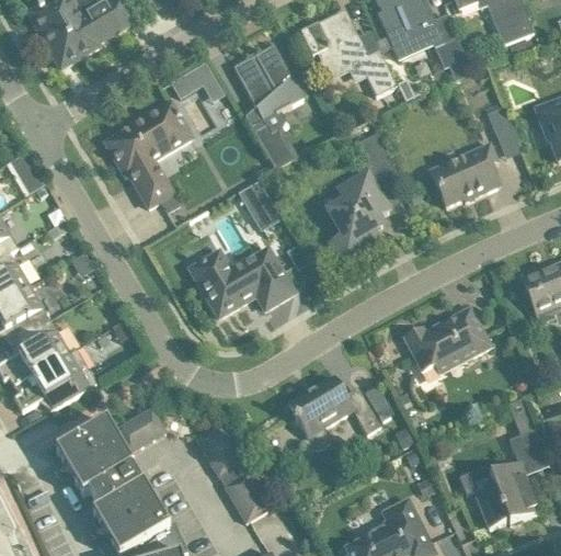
[(112,0),(100,7),(96,0),(93,0),(73,12),(66,0),(49,0),(29,12),(61,67),(99,44),(98,42),(130,22),(117,0),(112,0)]
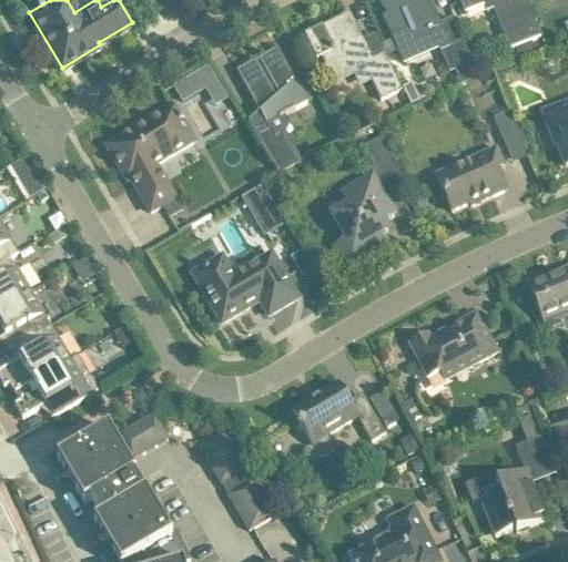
[(381,0),(383,7),(385,6),(385,7),(387,11),(383,13),(392,33),(393,37),(382,41),(385,49),(386,51),(397,47),(398,48),(404,59),(435,44),(439,43),(449,39),(443,23),(442,20),(433,2),(432,0),(381,0)]
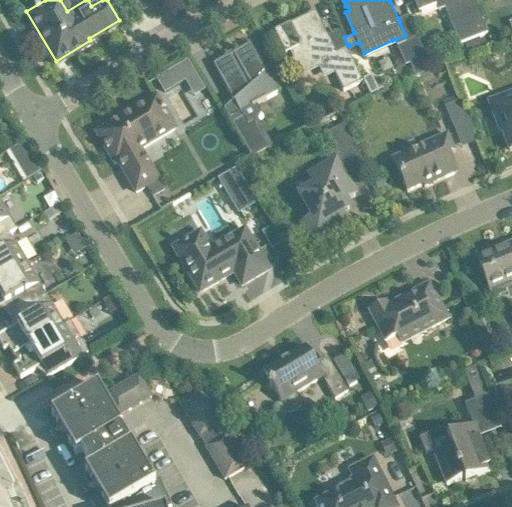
[(439,7),(445,5),(454,28),(455,27),(460,40),(487,30),(482,17),(483,17),(476,0),(415,0),(417,4),(427,0),(436,0),(439,7)]
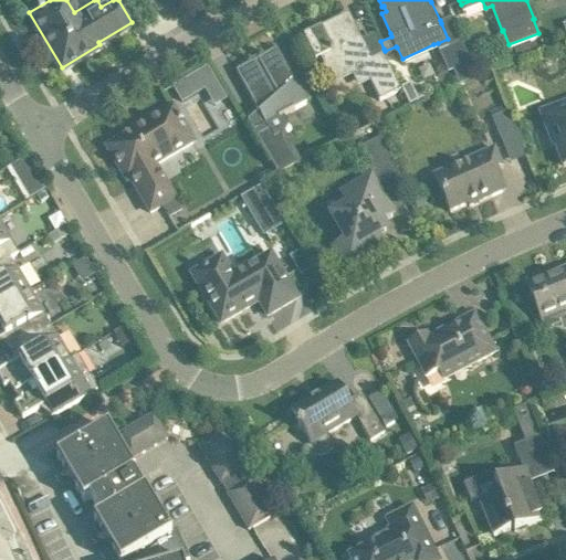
[(332,76),(363,61),(379,96),(402,85),(384,49),(371,55),(349,9),(303,31),(305,35),(313,50),(316,56),(321,53),(324,62),(320,64),(325,74),(329,72),(332,76)]
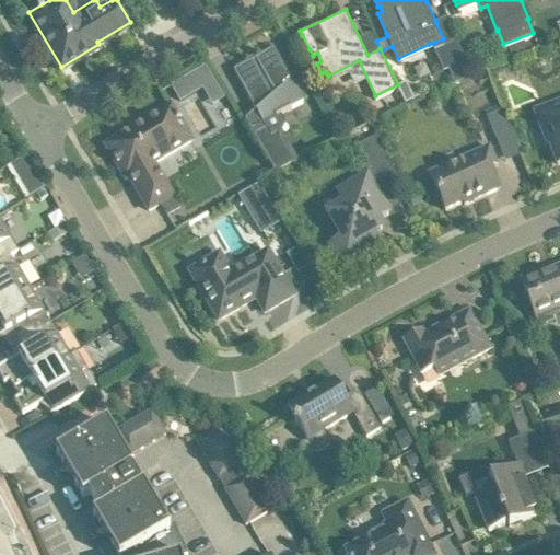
[(443,43),(440,44),(448,66),(455,81),(471,73),(457,37),(443,43)]
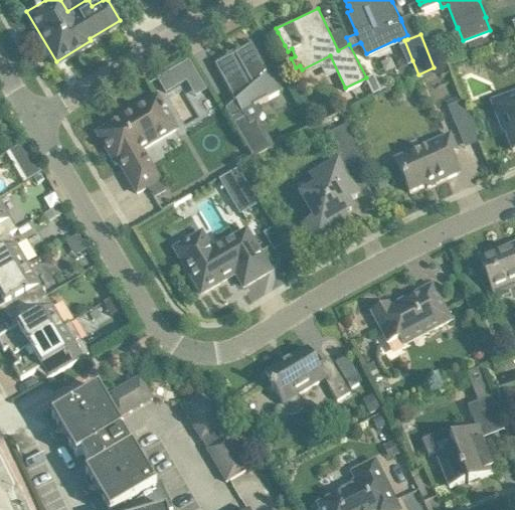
[(280,91),(251,40),(215,61),(242,111),(280,91)]
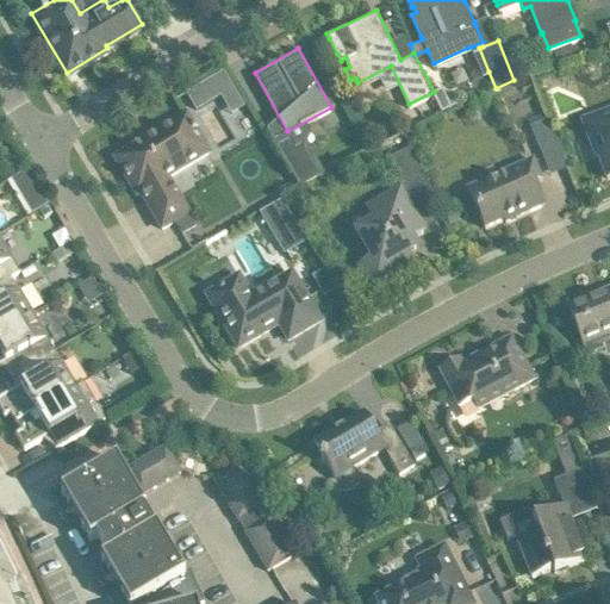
[(609,103),(579,114),(592,155),(599,153),(608,175),(609,174),(609,103)]
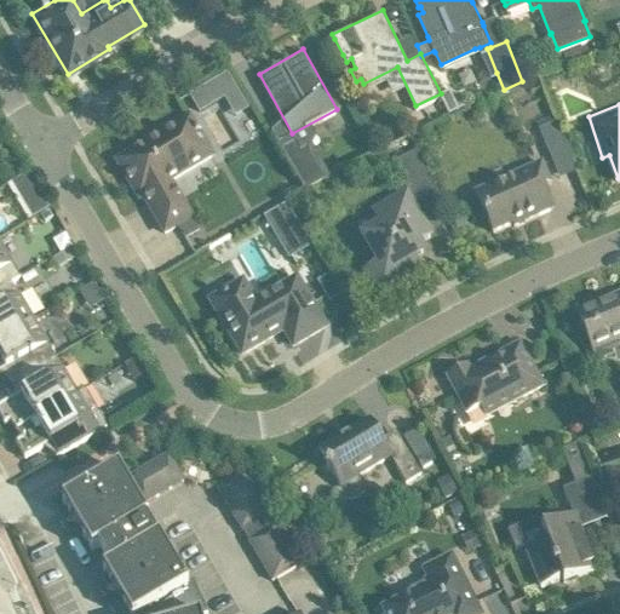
[(118,156),(139,194),(143,191),(165,229),(187,216),(191,213),(170,177),(212,151),(190,114),(118,156)]
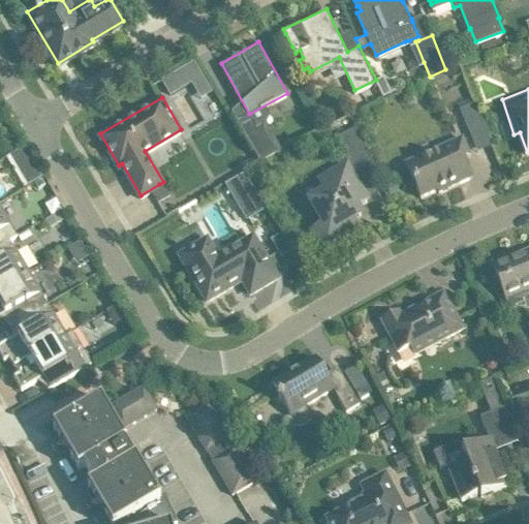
[(474,100),(460,106),(467,124),(483,118),(474,100)]
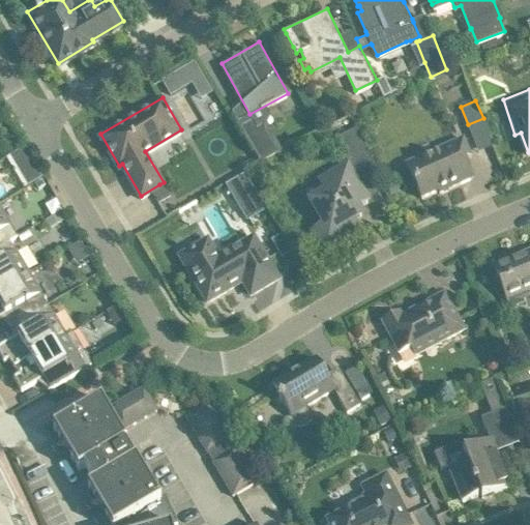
[(261,121),(256,124),(252,116),(239,123),(259,159),(276,150),(261,121)]
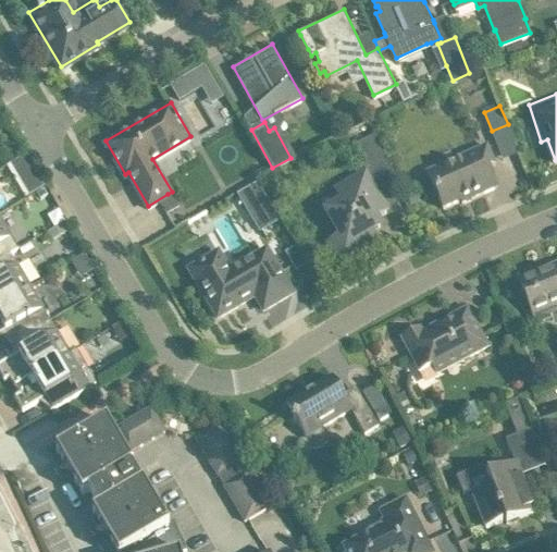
[(374,131),(353,143),(364,168),(386,157),(374,131)]
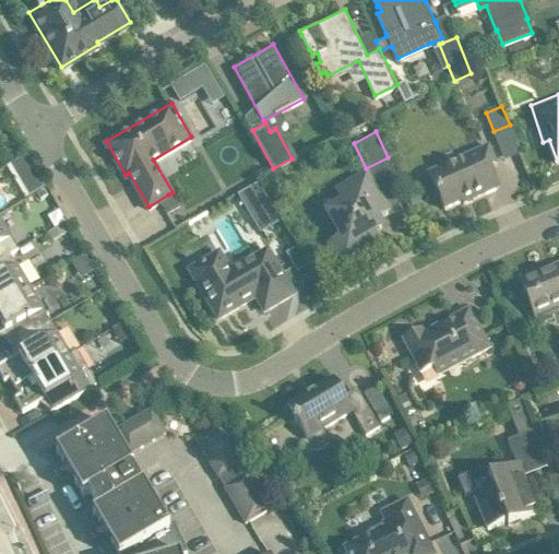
[(18,151),(12,139),(6,142),(2,151),(6,157),(18,151)]
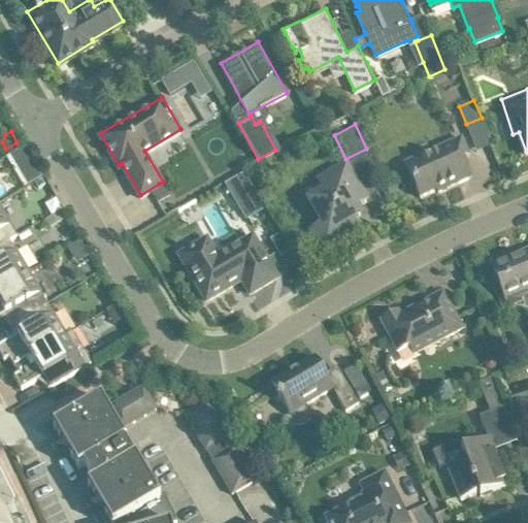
[(463,155),(469,152),(461,134),(404,160),(420,194),(437,187),(437,189),(471,173),(463,155)]
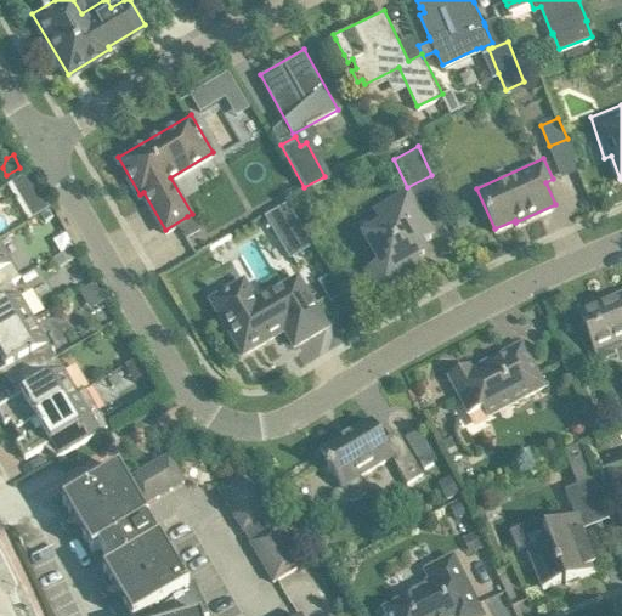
[(43,192),(26,202),(33,215),(50,204),(43,192)]
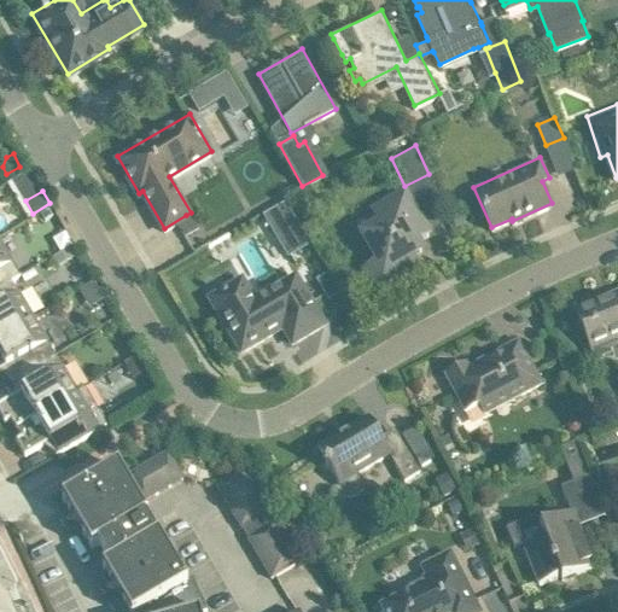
[(379,221),(363,232),(378,256),(365,263),(367,267),(379,287),(420,263),(417,257),(412,248),(413,240),(429,232),(415,208),(404,191),(372,209),(379,221)]
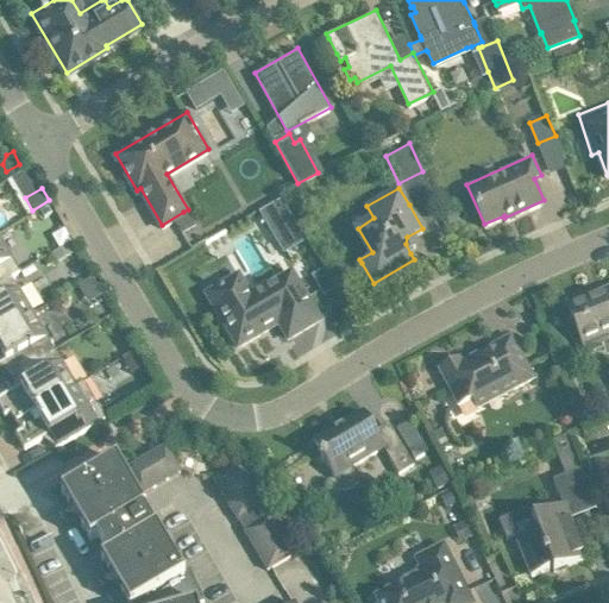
[(283,195),(261,208),(271,227),(274,226),(282,239),(282,240),(286,247),(306,236),(283,195)]
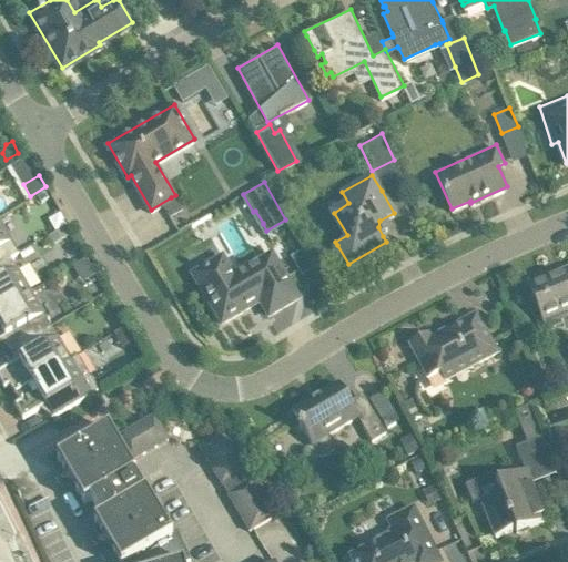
[(44,188),(38,193),(42,198),(48,195),(44,188)]
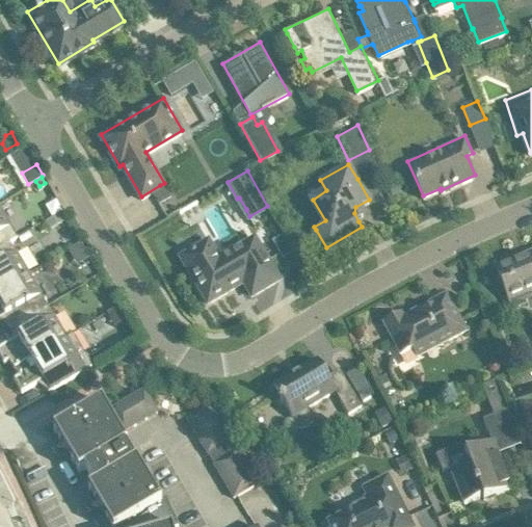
[(0,243),(17,234),(0,205),(0,243)]
